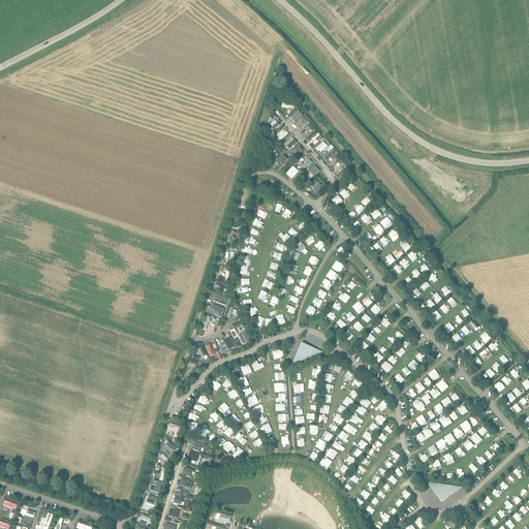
[(296,124),(303,117),(298,111),(289,118),(296,124)]
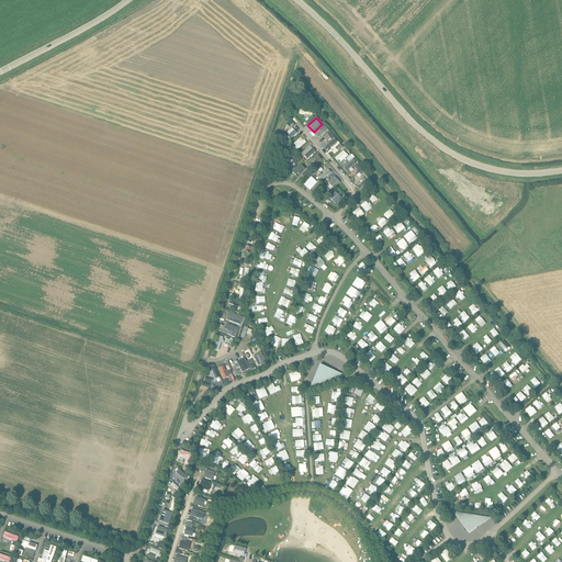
[(319,138),(328,131),(326,127),(316,135),(319,138)]
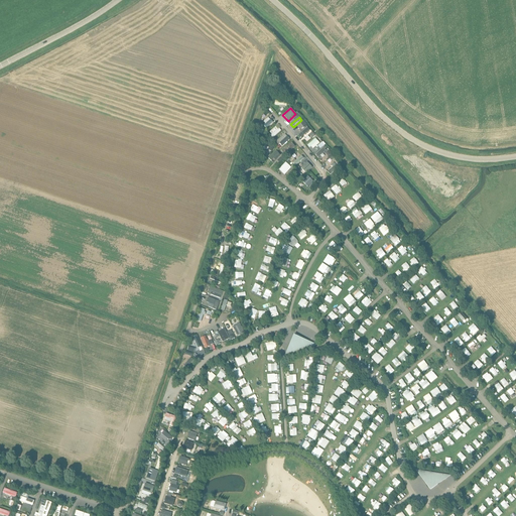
[(264,126),(266,128),(273,122),(270,120),(264,126)]
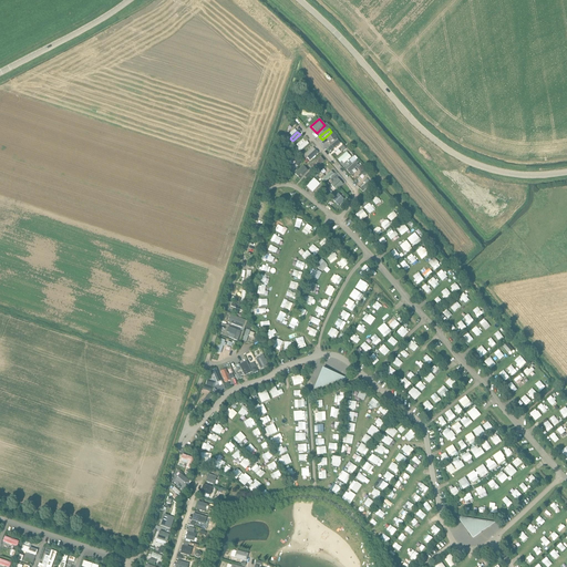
[(298,147),(297,148),(299,152),(309,144),(306,141),(305,142),(298,147)]
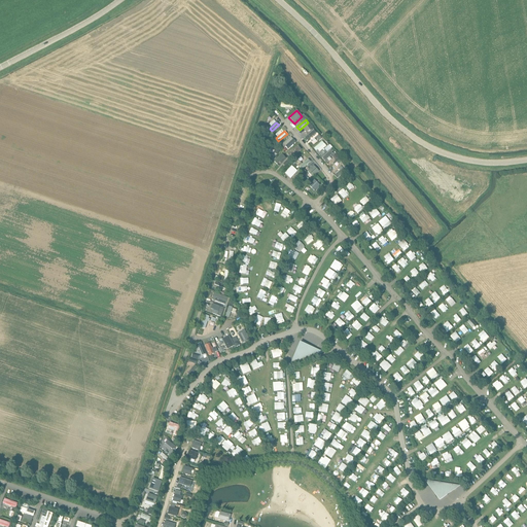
[(307,141),(316,134),(314,131),(305,138),(307,141)]
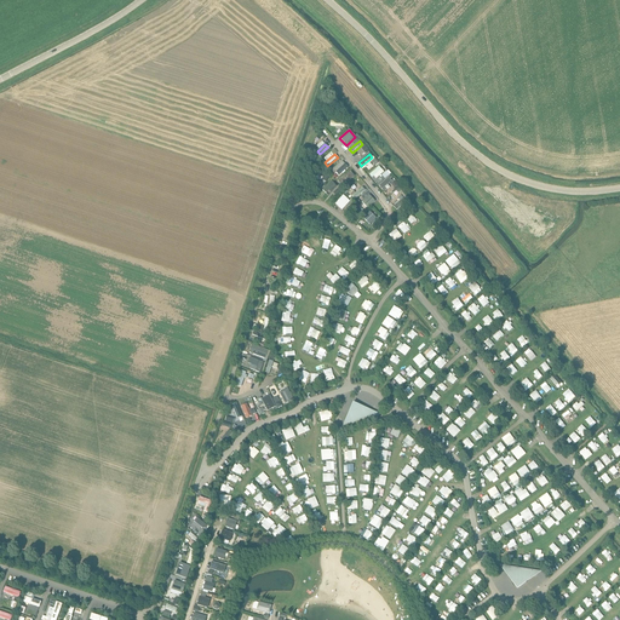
[(338,176),(348,167),(345,164),(336,172),(338,176)]
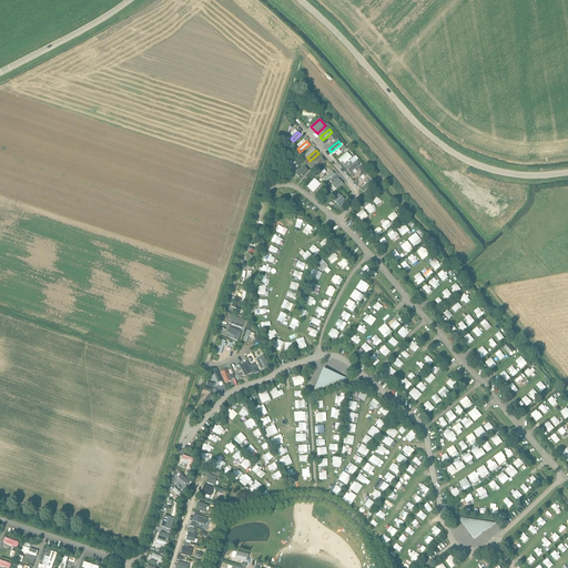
[(341,163),(350,155),(347,153),(338,160),(341,163)]
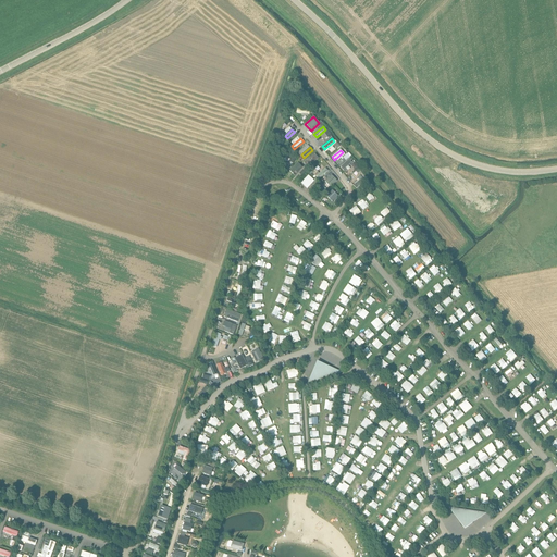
[(314,155),(305,163),(308,168),(318,158),(314,155)]
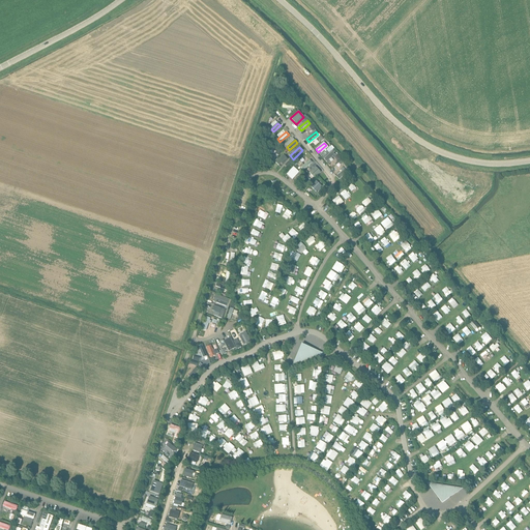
[(326,162),(334,154),(332,152),(324,159),(326,162)]
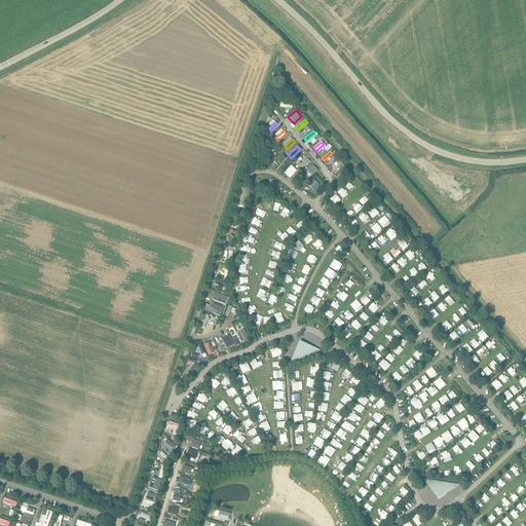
[(282,154),(274,162),(276,164),(278,162),(280,159),(283,161),(286,158),(284,156),(282,154)]
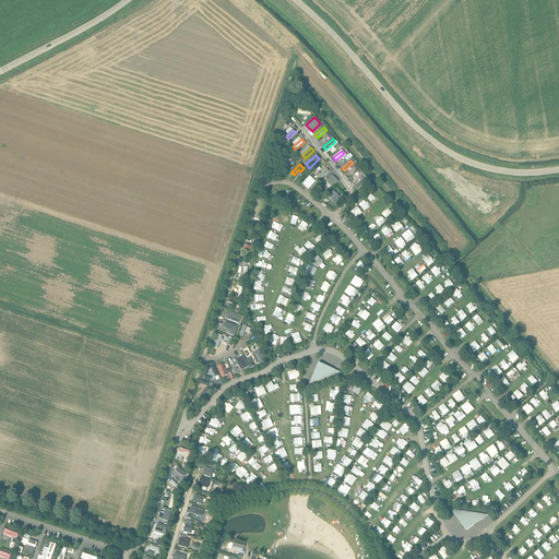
[(320,175),(318,177),(320,180),(330,173),(326,169),(320,175)]
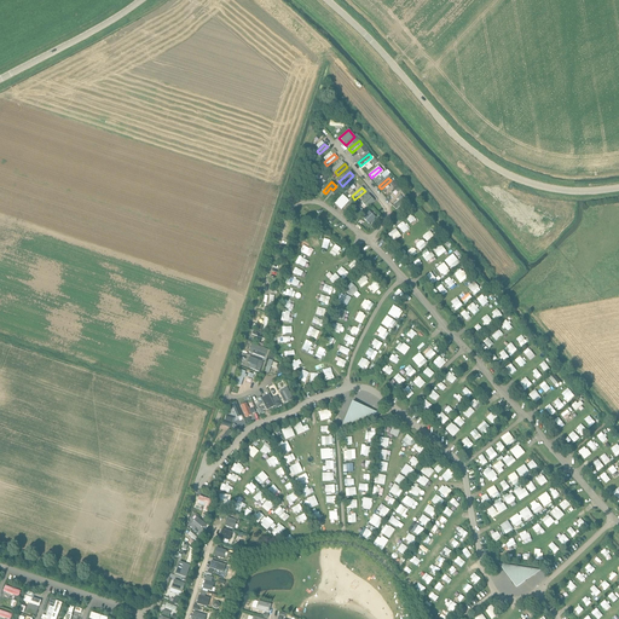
[(363,200),(360,202),(366,209),(371,206),(375,202),(368,195),(363,200)]
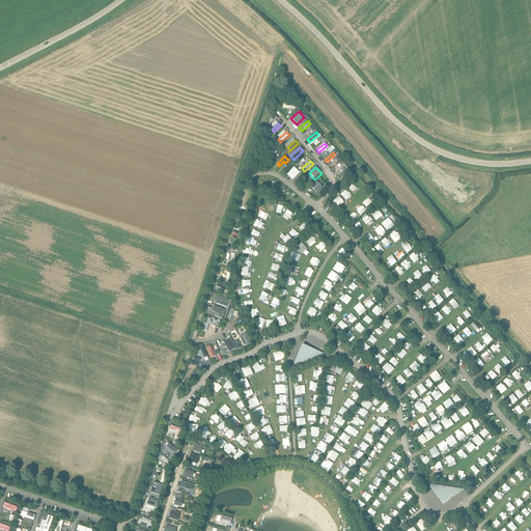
[(294,168),(287,174),(292,180),(300,173),(294,168)]
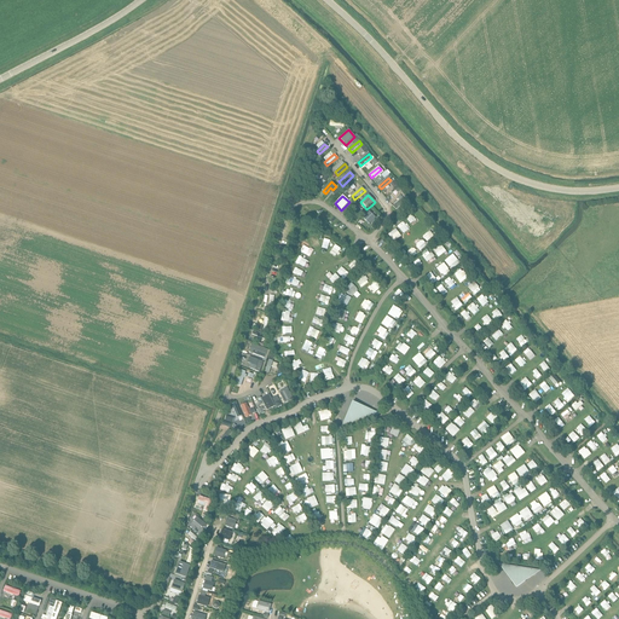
[(399,201),(393,207),(395,210),(405,202),(403,198),(399,201)]
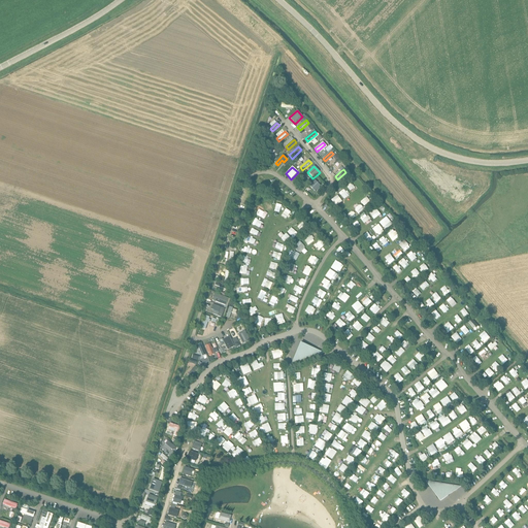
[(315,180),(309,186),(315,192),(320,186),(315,180)]
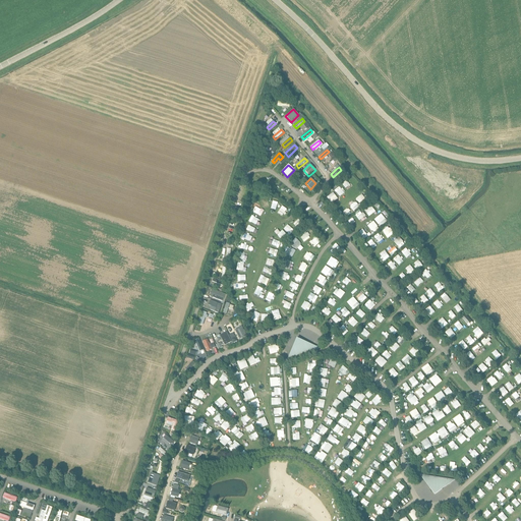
[(212,289),(209,296),(222,301),(223,301),(226,294),(212,289)]
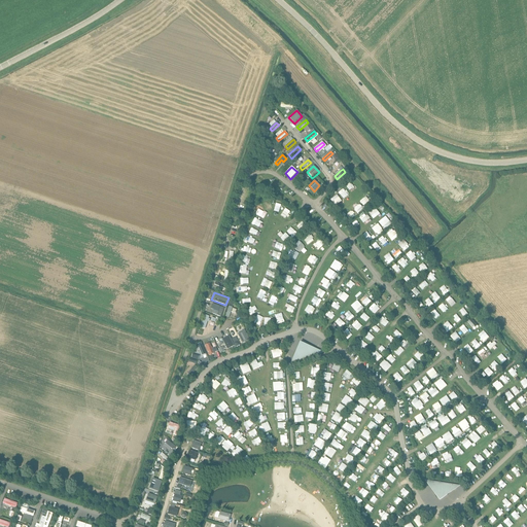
[(212,305),(210,309),(214,310),(218,312),(216,316),(221,317),(222,312),(223,312),(224,309),(212,305)]
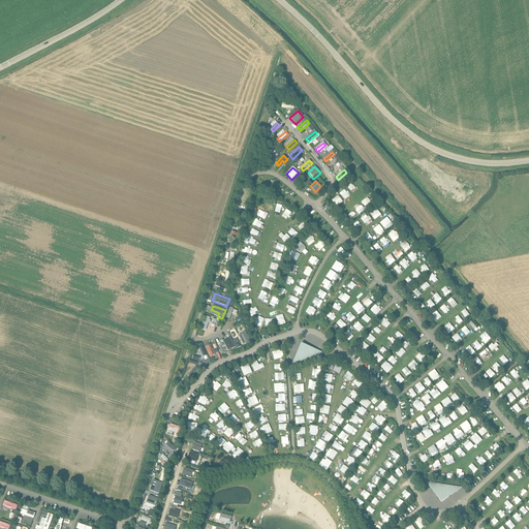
[(206,331),(210,318),(205,316),(200,329),(206,331)]
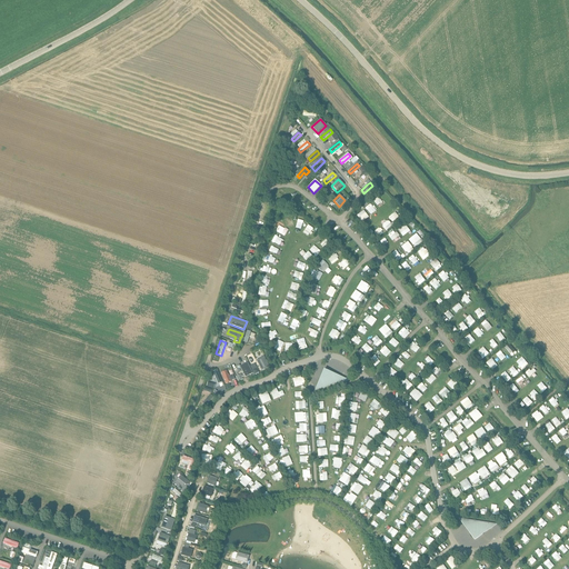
[(257,360),(261,371),(269,368),(263,357),(257,360)]
